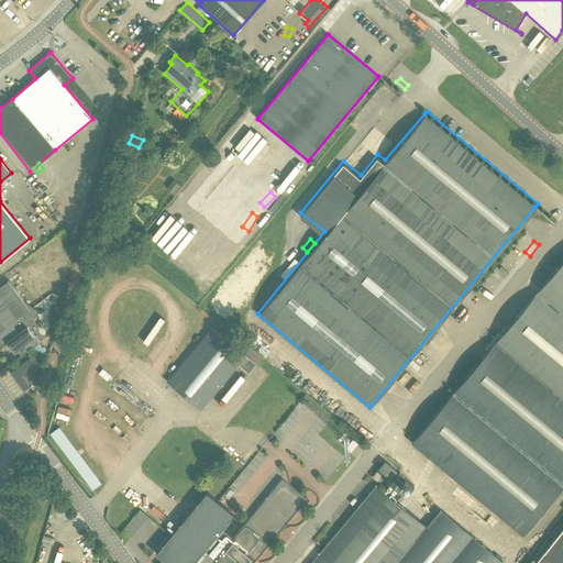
[(67,246),(70,252),(76,249),(72,243),(67,246)]
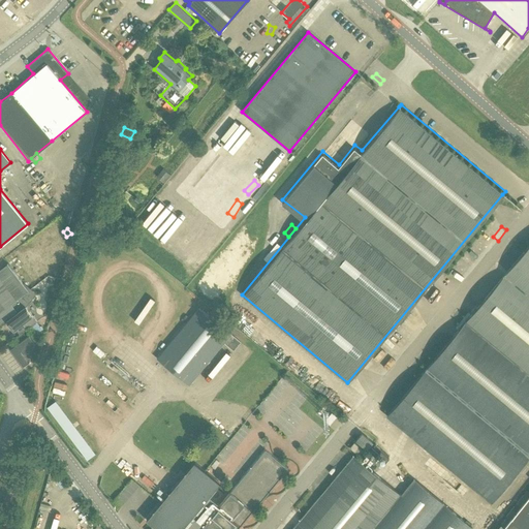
[(528,243),(386,416),(491,503),(528,457),(528,243)]
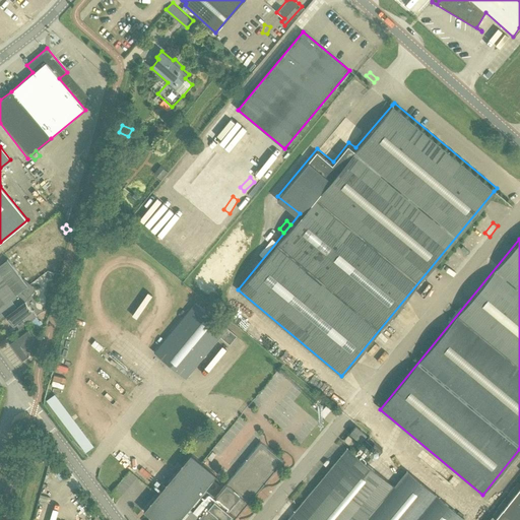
[(0,320),(6,316),(25,302),(25,303),(36,288),(25,280),(24,281),(15,269),(8,260),(7,259),(0,264),(0,320)]
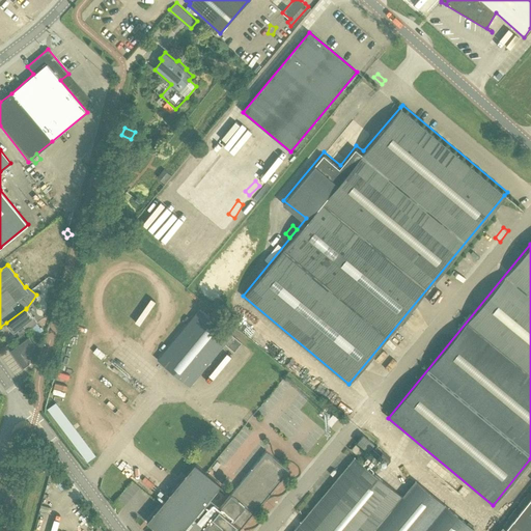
[(37,323),(26,309),(26,308),(6,323),(14,332),(22,326),(26,331),(37,323)]
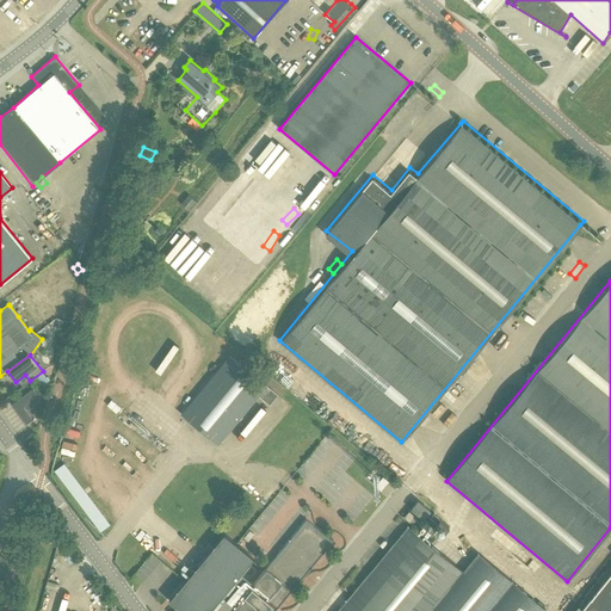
[(270,406),(278,395),(267,387),(229,355),(180,414),(218,445),(259,396),(270,406)]
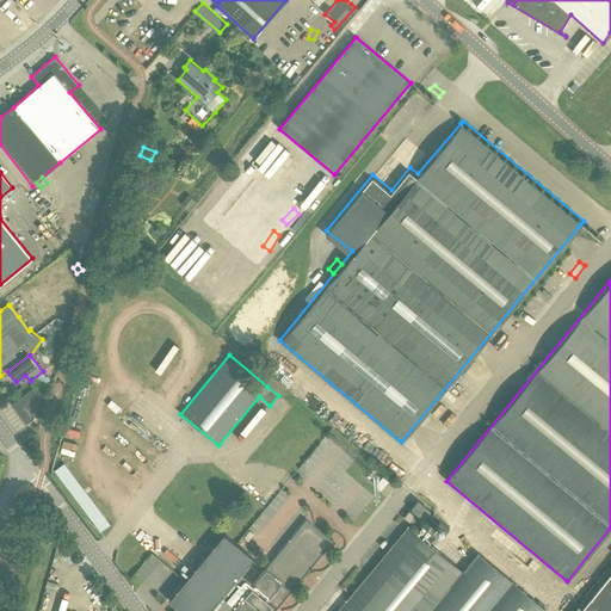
[(26,424),(35,418),(34,418),(38,396),(39,396),(34,388),(12,403),(26,424)]
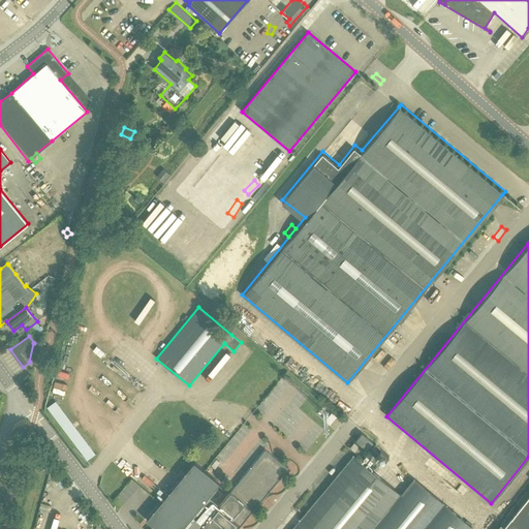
[(389,344),(381,353),(393,363),(401,353),(389,344)]
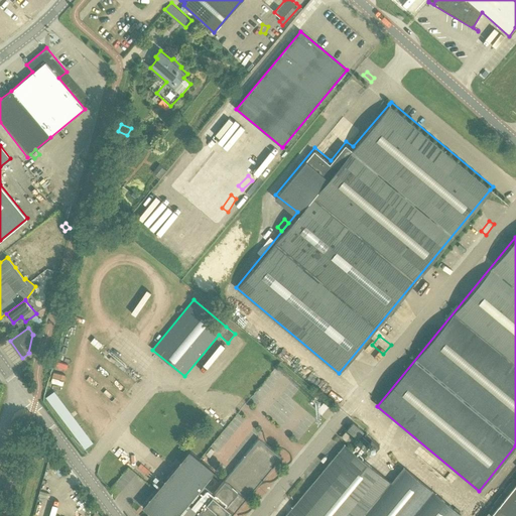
[(213,349),(218,353),(227,344),(222,340),(213,349)]
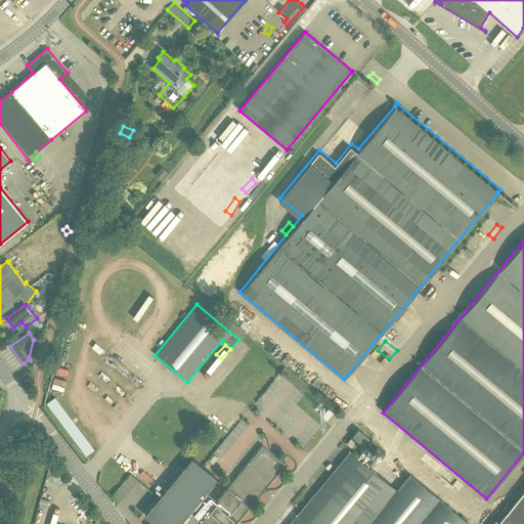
[(326,419),(334,411),(329,407),(322,415),(326,419)]
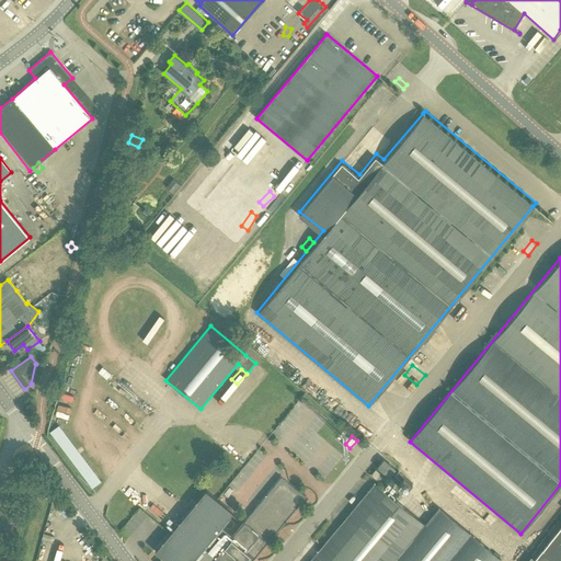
[(271,456),(270,460),(261,459),(259,470),(274,473),(277,458),(271,456)]
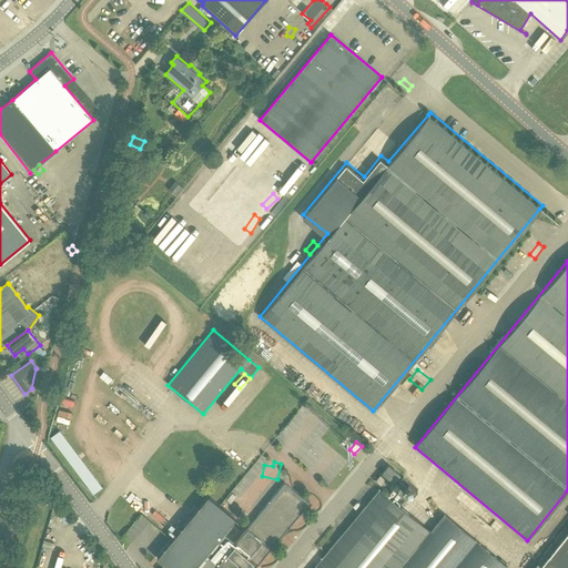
[(394,483),(399,475),(388,466),(383,474),(394,483)]
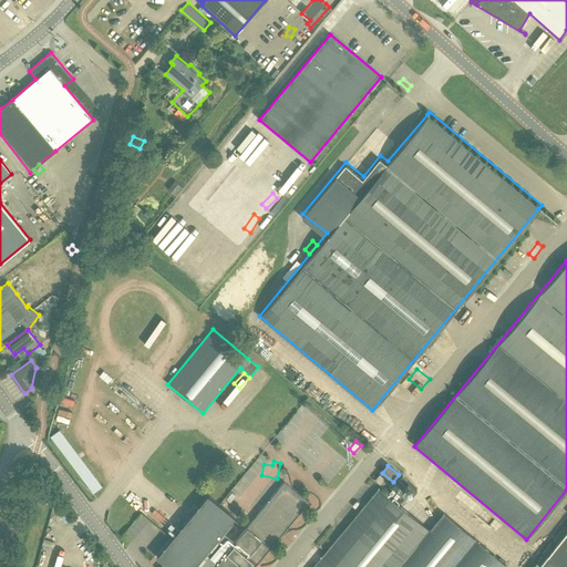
[(385,488),(390,483),(380,475),(375,481),(385,488)]
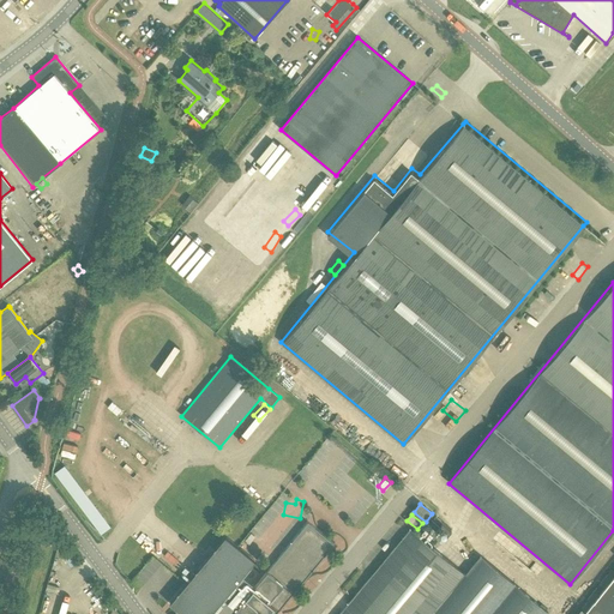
[(444,537),(451,529),(434,516),(419,536),(410,529),(338,613),(547,613),(548,613),(480,557),(465,575),(426,542),(435,530),(444,537)]
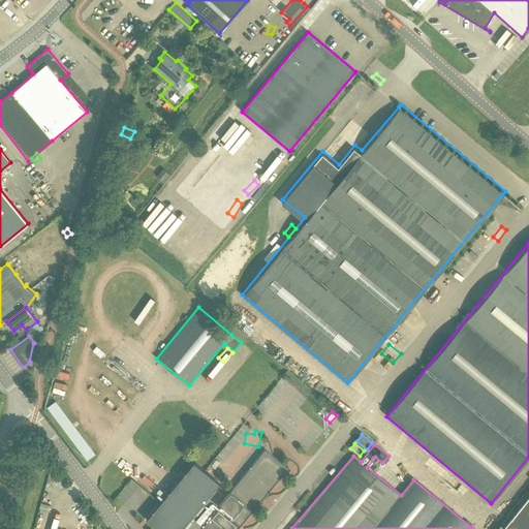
[(238,528),(288,469),(266,449),(220,504),(209,496),(220,484),(205,470),(194,462),(184,474),(180,479),(161,502),(147,520),(157,528),(238,528)]
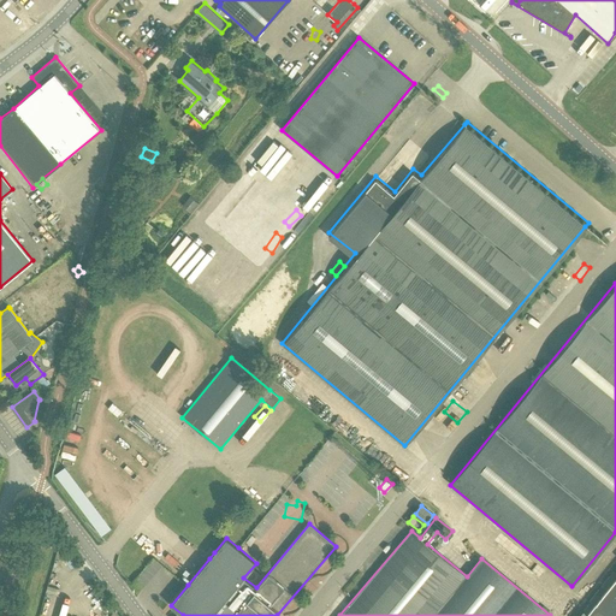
[(273,549),(276,544),(270,540),(273,535),(266,531),(260,539),(273,549)]
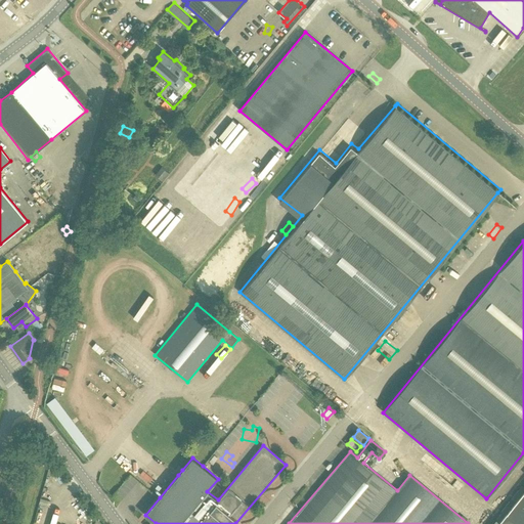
[(523,523),(523,489),(498,522),(496,523),(523,523)]
